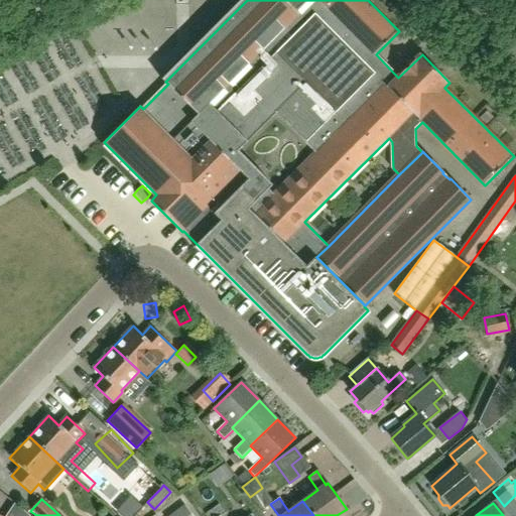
[(134,515),(141,509),(136,504),(124,515),(134,515)]
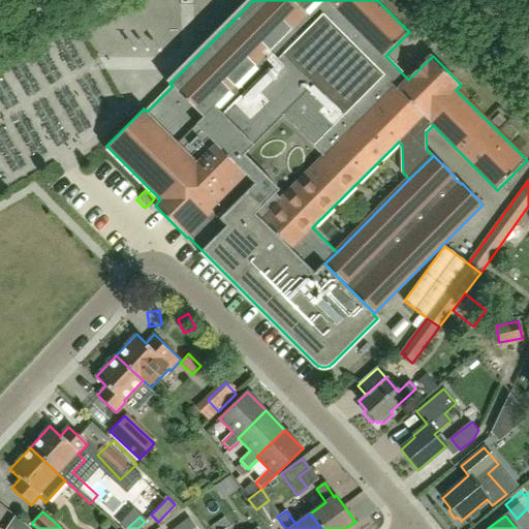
[(197,528),(189,518),(174,528),(197,528)]
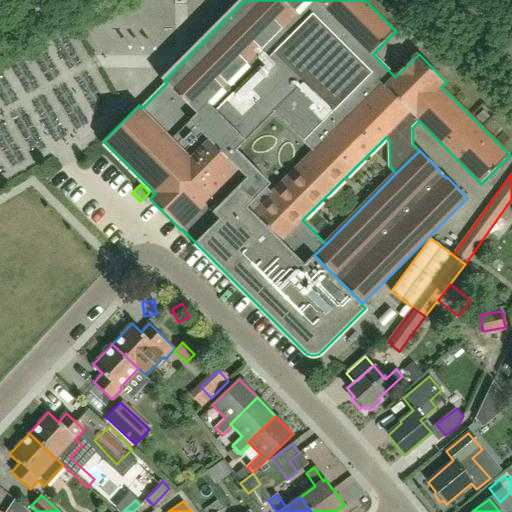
[(202,511),(220,511),(224,509),(218,501),(202,511)]
